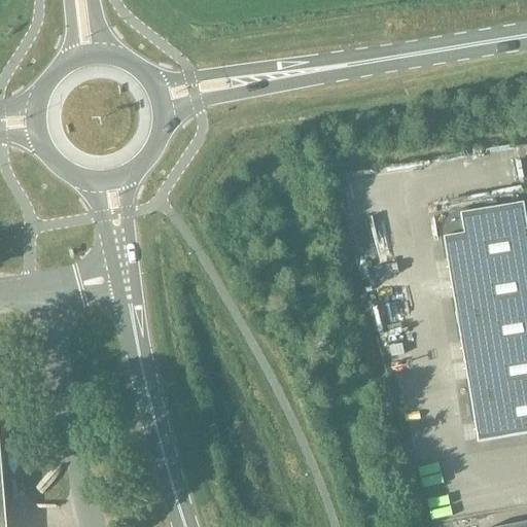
[(446,255),(448,264),(526,250),(526,226),(523,205),(477,212),(477,210),(458,213),(455,214),(451,216),(449,217),(448,219),(445,222),(444,223),(443,225),(443,227),(442,230),(441,232),(441,234),(441,236),(441,238),(444,255),(446,255)]
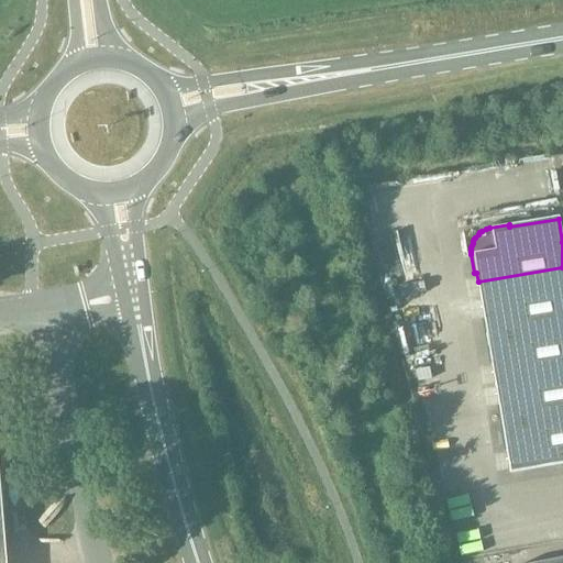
[(483,327),(484,330),(562,317),(562,267),(478,282),(486,327),(483,327)]
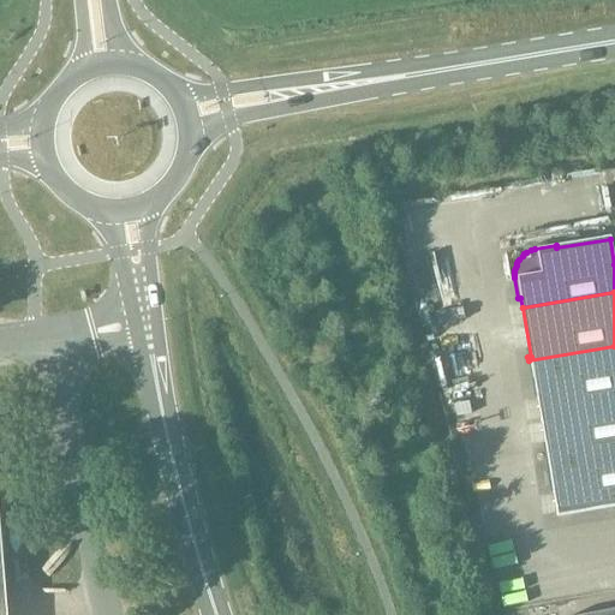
[(453,335),(431,341),(437,364),(459,358),(453,335)]
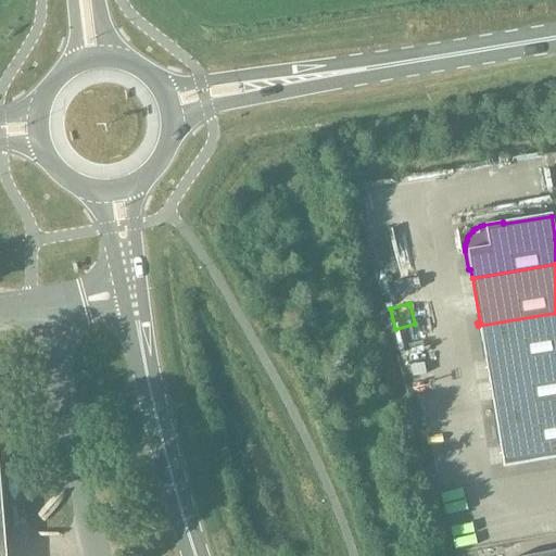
[(555,313),(478,326),(482,355),(485,355),(488,373),(555,361),(555,313)]
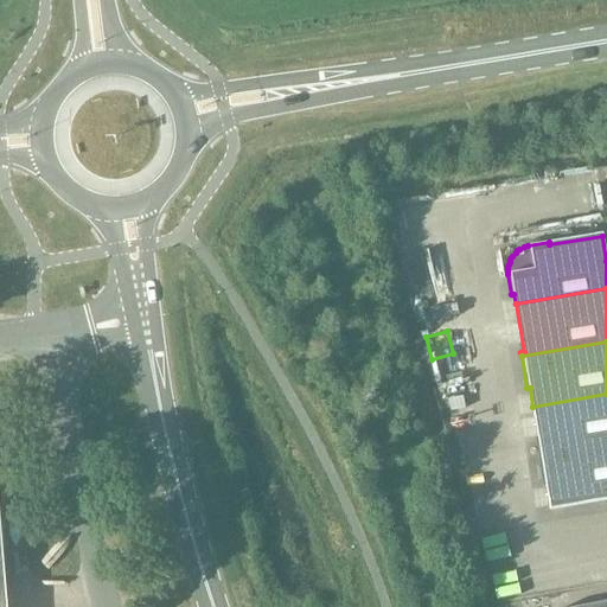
[(606,394),(532,407),(540,446),(537,446),(538,459),(606,447),(606,394)]
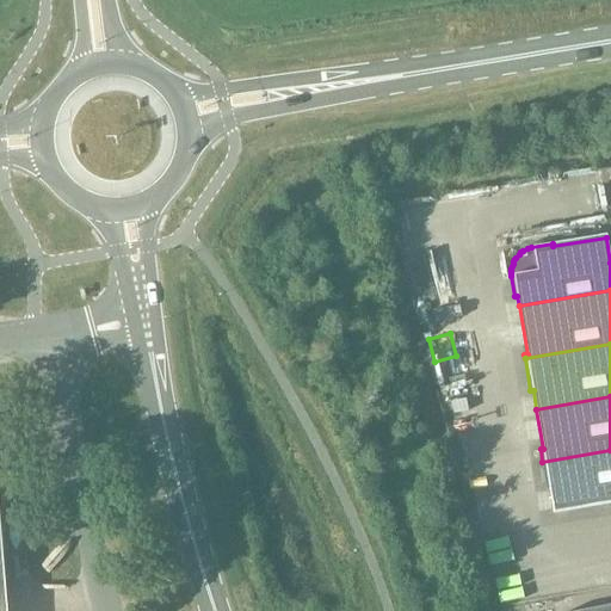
[(554,514),(610,504),(610,450),(542,462),(545,485),(549,483),(554,514)]
